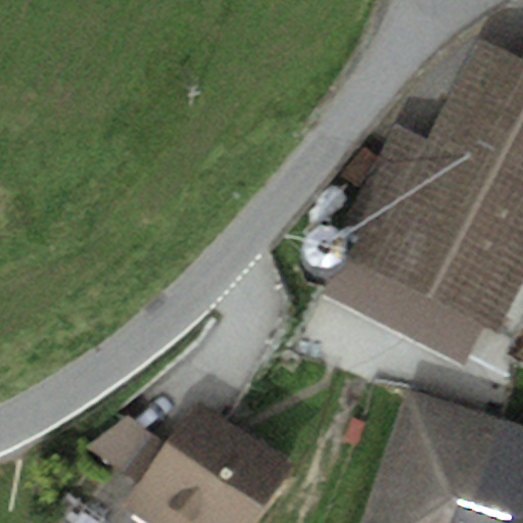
[(424,141),(403,131),(341,253),(481,326),(500,334),(522,287),(522,53),(521,57),(478,36),(424,141)]
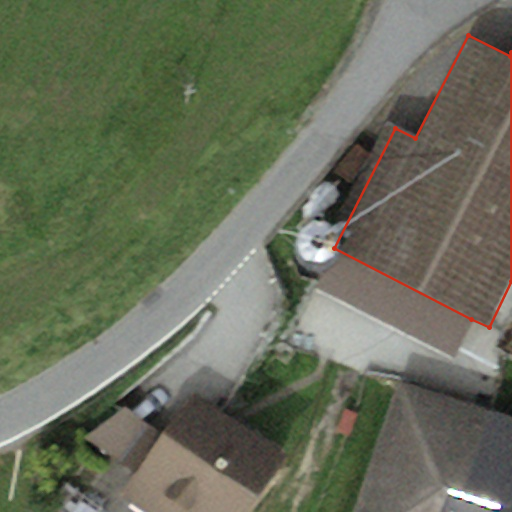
[(303,261),(314,262),(325,258),(332,250),(334,239),(330,228),(321,221),(310,219),(299,224),(292,233),(290,243),(295,254),(303,261)]
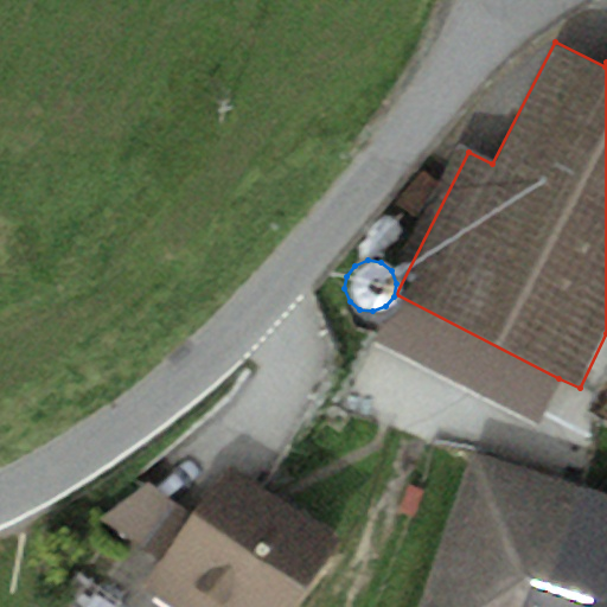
[(558,378),(396,294),(374,337),(537,421),(558,378)]
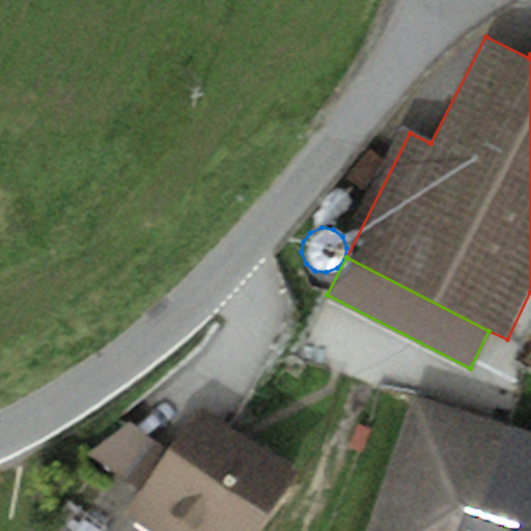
[(530,530),(530,434),(415,395),(367,530),(530,530)]
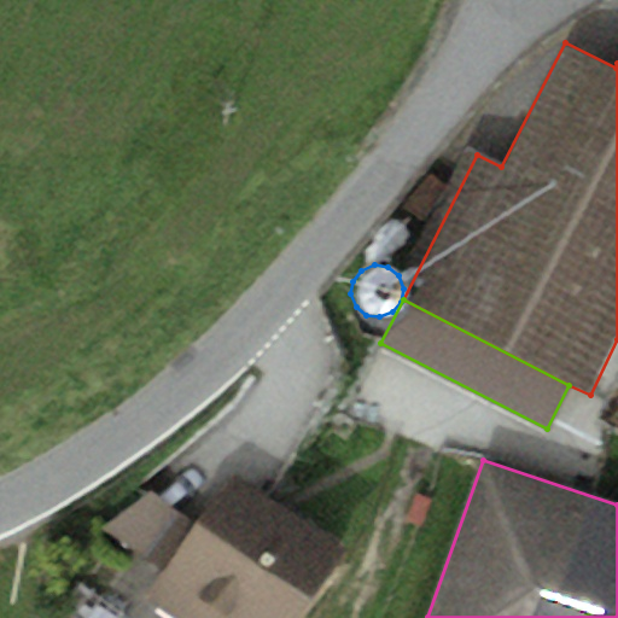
[(295,617),(344,551),(233,471),(197,522),(161,572),(144,596),(174,617),(295,617)]
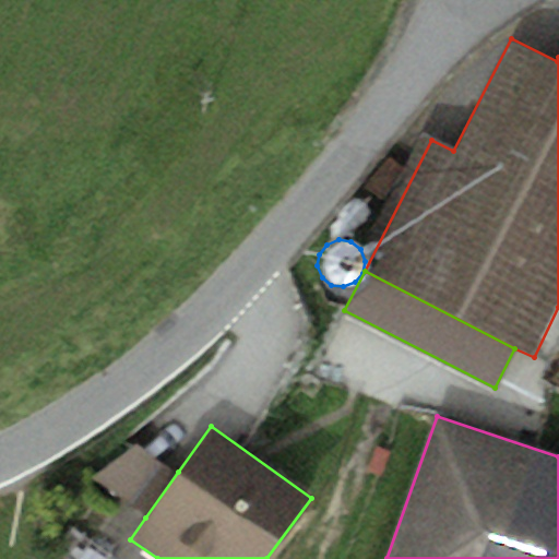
[(91,477),(145,518),(178,472),(135,444),(91,477)]
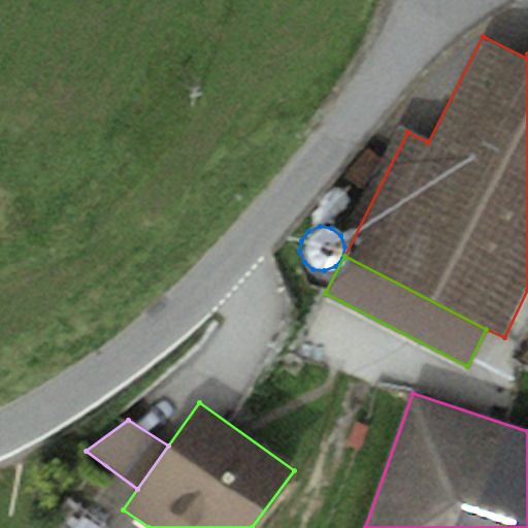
All buildings are outlined.
